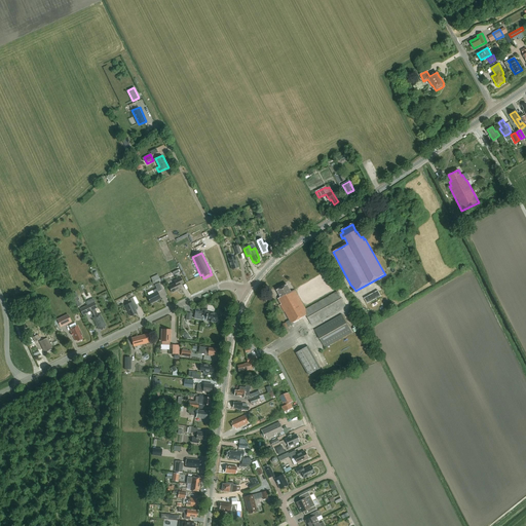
[(235,257),(231,258),(229,253),(227,254),(228,259),(232,270),(238,268),(235,257)]
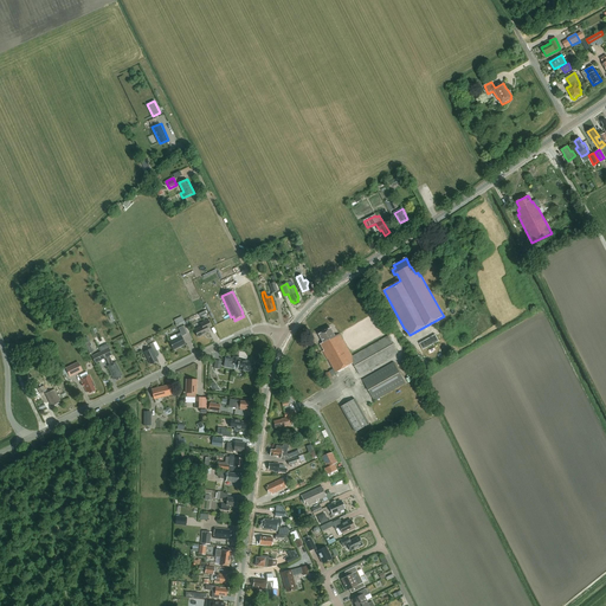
[(208,329),(212,327),(208,320),(200,324),(202,327),(195,330),(199,337),(210,331),(208,329)]
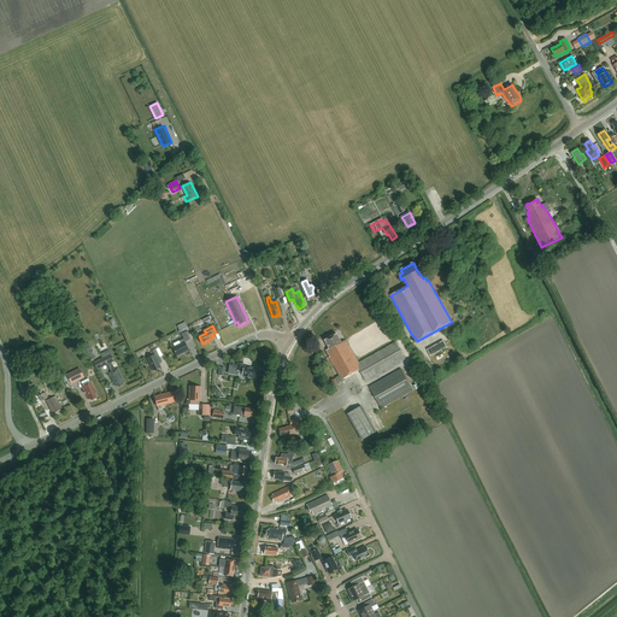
[(186,342),(191,340),(186,331),(182,334),(184,339),(180,341),(181,344),(172,348),(177,357),(189,351),(186,342)]
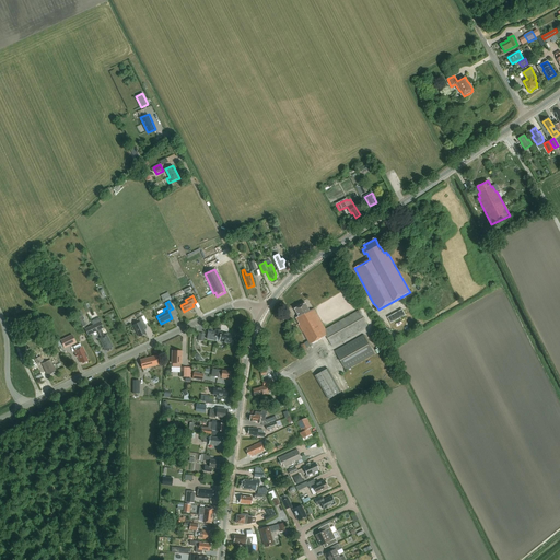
[(299,325),(307,341),(304,343),(305,343),(300,347),(304,353),(308,350),(307,348),(313,345),(312,343),(326,336),(333,347),(368,326),(359,311),(326,329),(314,308),(310,312),(305,304),(295,310),(299,317),(296,318),(300,325),(299,325)]
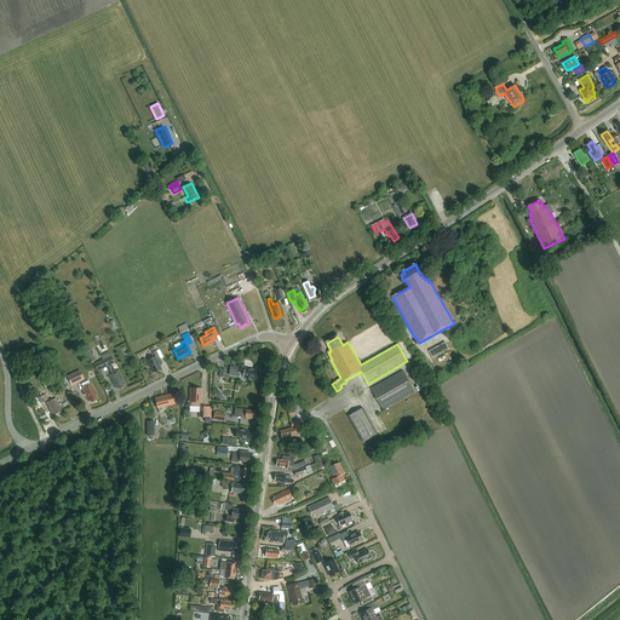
[(446,343),(429,351),(432,359),(449,349),(446,343)]
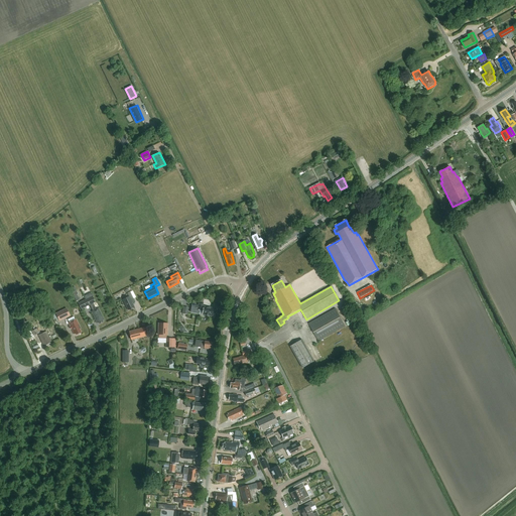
[(128,311),(134,308),(131,301),(133,300),(129,293),(126,294),(128,298),(123,300),(128,311)]
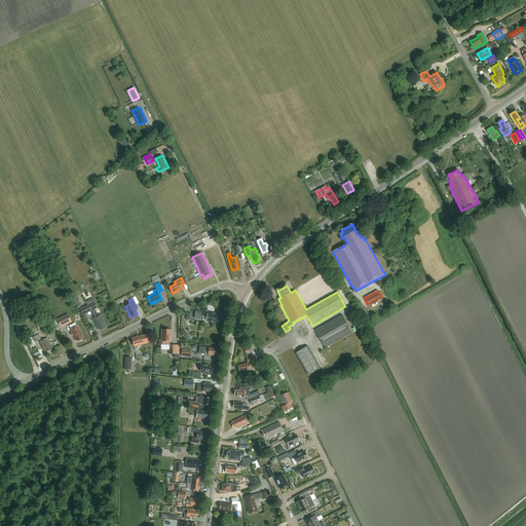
[(80,308),(83,313),(91,309),(95,308),(98,307),(95,301),(80,308)]
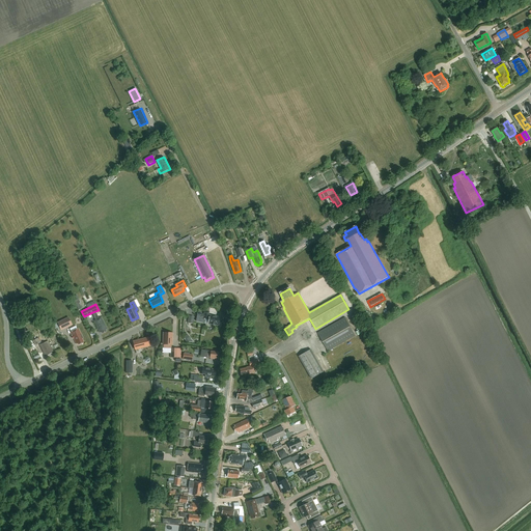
[(207,315),(208,311),(202,310),(202,313),(198,312),(196,322),(203,323),(204,318),(206,319),(207,318),(208,318),(207,324),(219,326),(220,320),(219,320),(219,317),(207,315)]
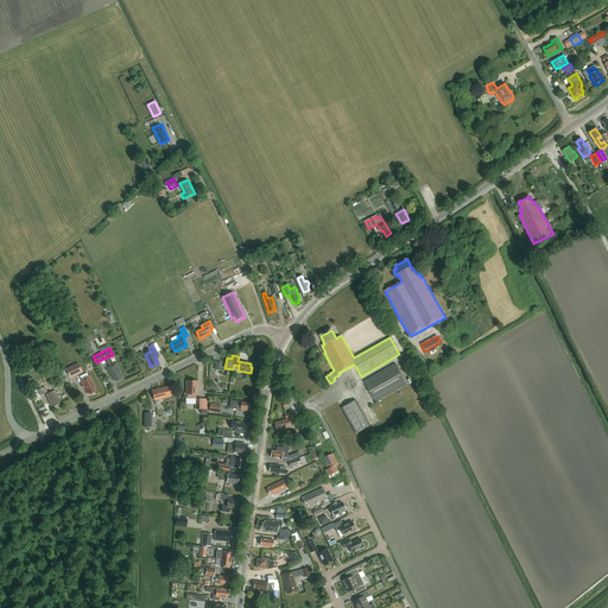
[(70,378),(82,371),(78,363),(65,369),(70,378)]
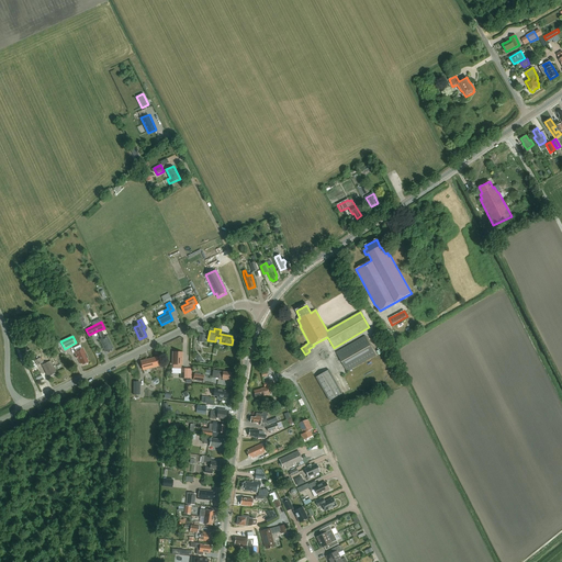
[(112,349),(113,348),(108,336),(104,337),(101,339),(100,340),(105,352),(108,351),(109,352),(113,350),(112,349)]
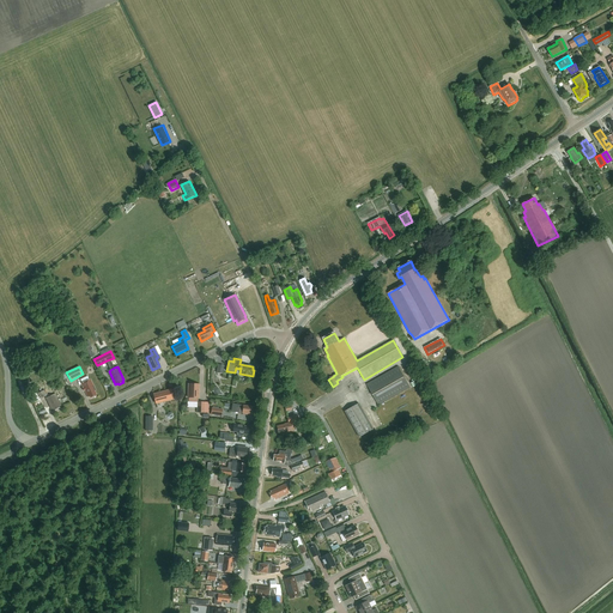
[(378,406),(411,388),(398,366),(366,384),(378,406)]
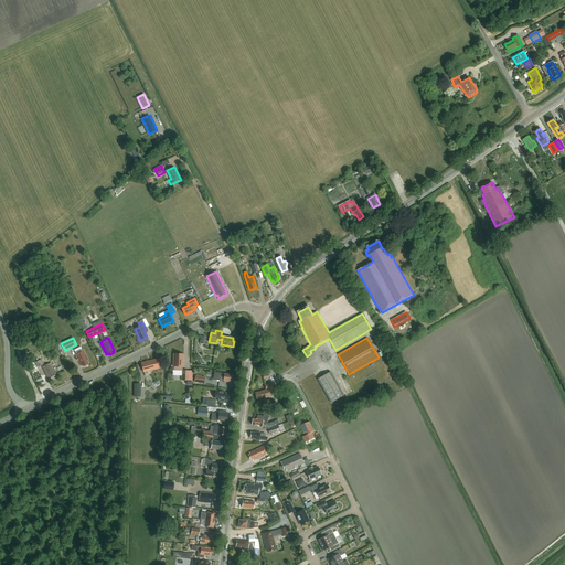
[(78,360),(81,366),(83,365),(84,366),(88,364),(87,363),(88,362),(87,360),(88,360),(84,350),(75,353),(77,358),(76,358),(77,360),(78,360)]
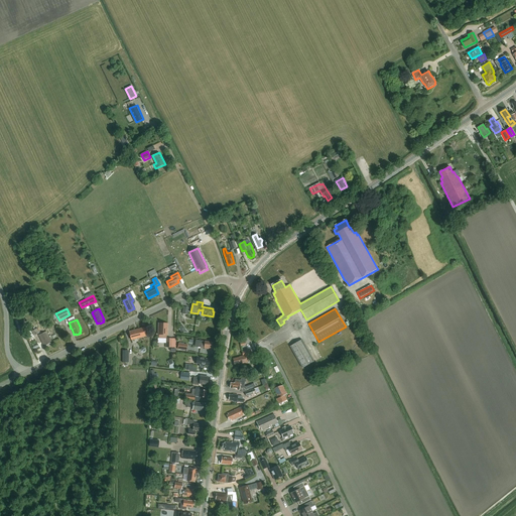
[(168,324),(158,324),(158,335),(167,335),(168,324)]
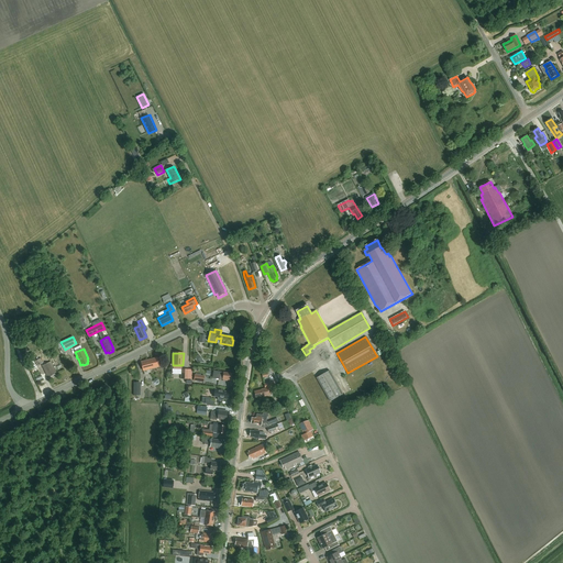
[(159,366),(157,357),(141,362),(143,371),(159,366)]
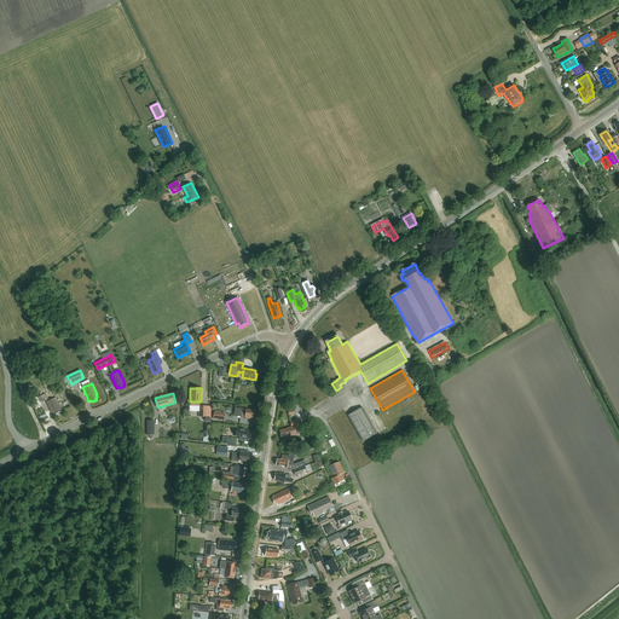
[(61,411),(63,410),(57,398),(46,403),(52,415),(55,414),(56,415),(62,412),(61,411)]
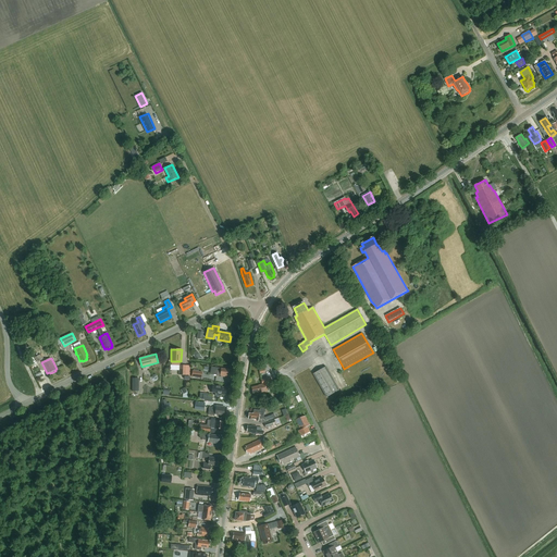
[(229,376),(230,370),(214,368),(213,372),(220,373),(220,375),(221,375),(221,376),(224,378),(224,376),(229,376)]
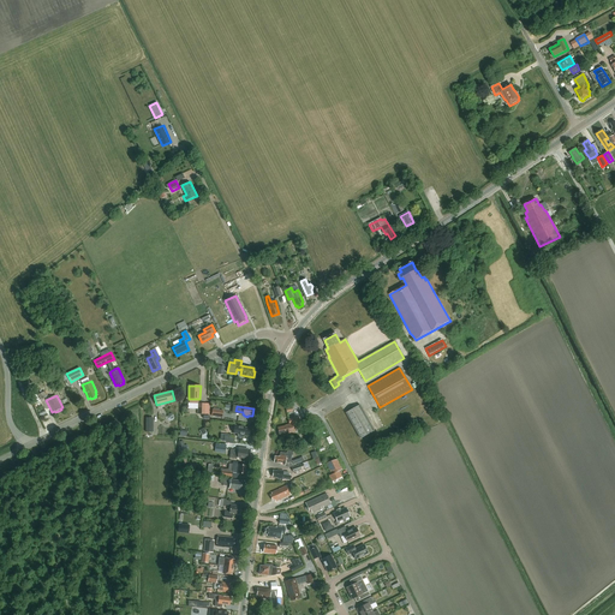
[(360,440),(375,431),(359,406),(346,413),(360,440)]
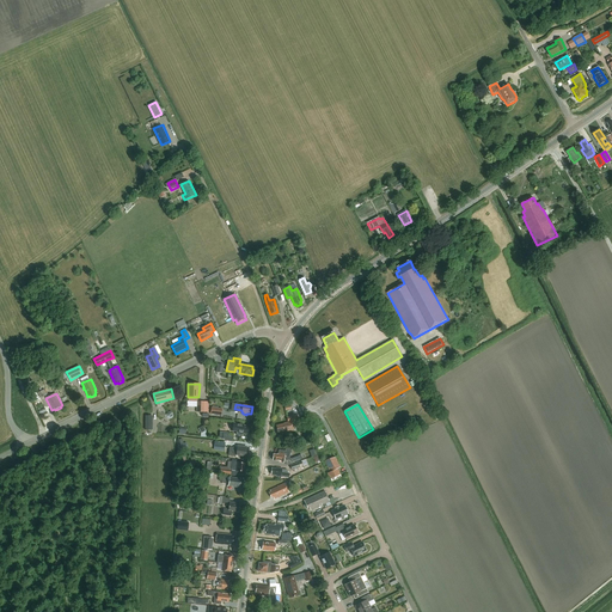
[(287,417),(288,422),(283,423),(283,424),(276,426),(277,433),(285,430),(285,432),(294,429),(293,426),(300,424),(298,415),(287,417)]
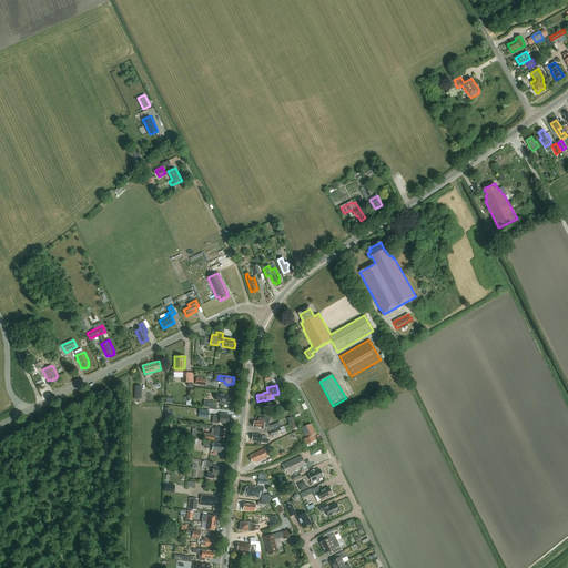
[(232,396),(225,395),(222,395),(222,402),(221,404),(224,404),(225,403),(231,403),(232,396)]
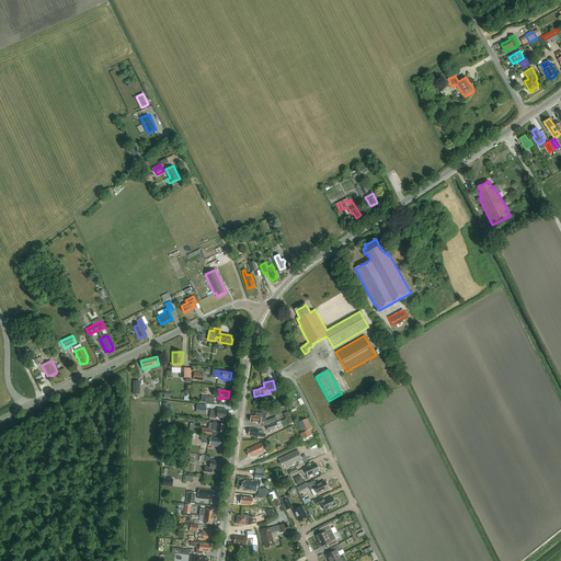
[(210,410),(209,415),(216,416),(216,418),(225,419),(226,411),(222,411),(222,409),(217,409),(217,411),(213,410),(210,410)]
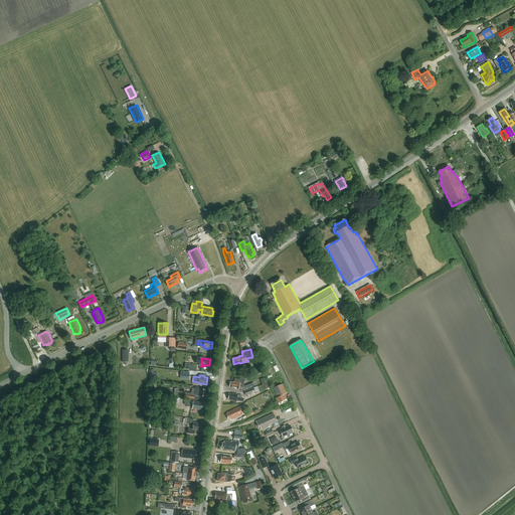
[(230,382),(229,387),(235,388),(235,389),(238,389),(239,385),(243,386),(244,383),(244,378),(240,377),(240,379),(235,378),(234,379),(233,382),(233,383),(230,382)]
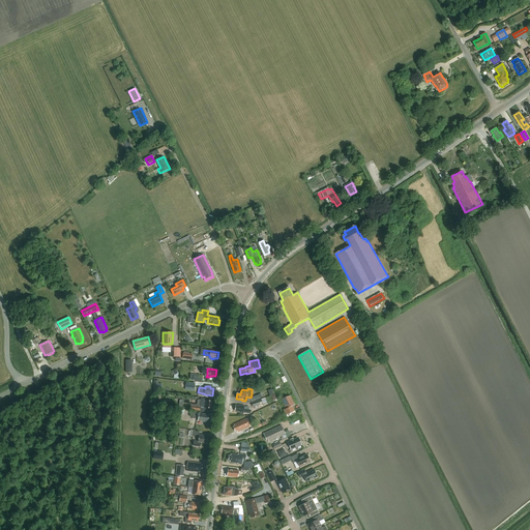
[(292,407),(294,405),(290,396),(288,398),(288,396),(282,400),(284,405),(286,409),(284,410),(286,416),(294,412),(292,407)]
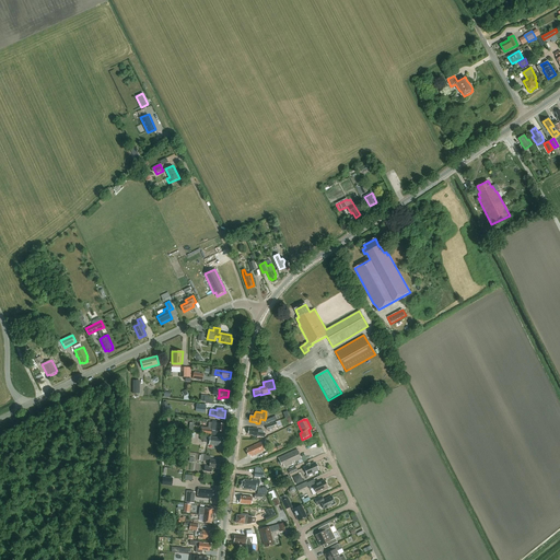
[(209,422),(208,430),(212,431),(218,431),(223,432),(224,424),(217,423),(212,422),(211,422),(209,422)]
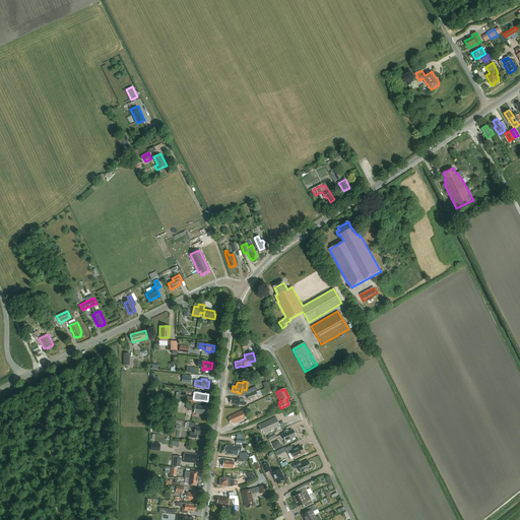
[(245,406),(246,402),(244,402),(239,401),(240,399),(240,398),(235,397),(235,398),(231,398),(230,403),(235,404),(235,405),(239,405),(245,406)]
